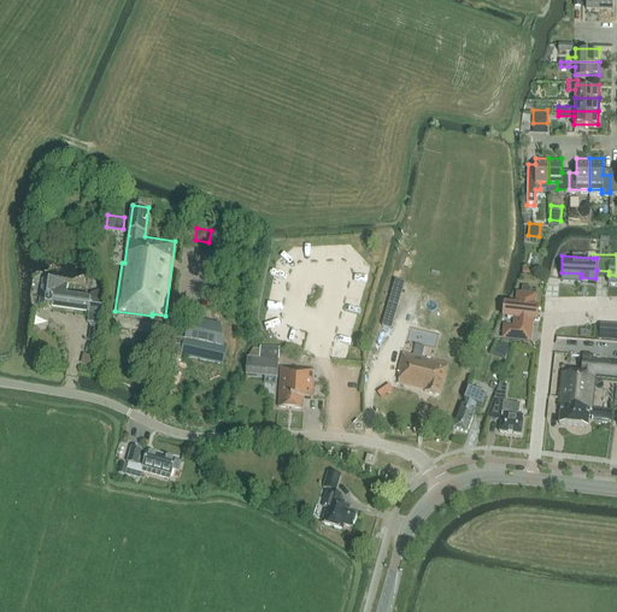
[(39,300),(88,307),(87,317),(99,319),(103,292),(104,284),(90,289),(89,294),(66,290),(68,278),(42,275),(39,300)]
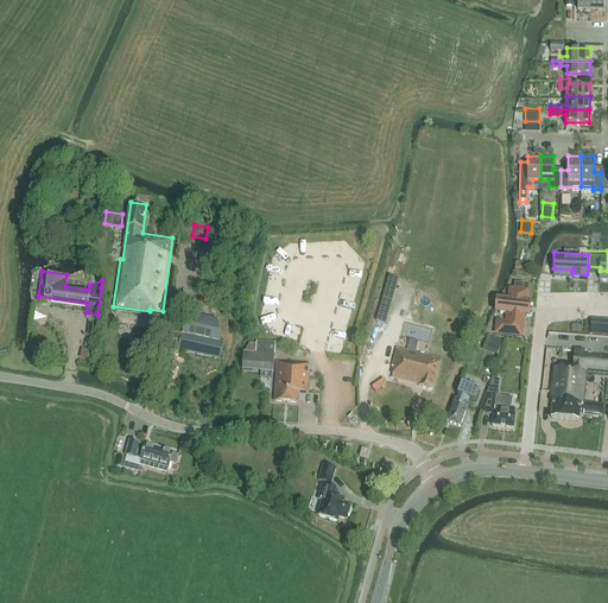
[(387,281),(396,284),(399,274),(390,272),(387,281)]
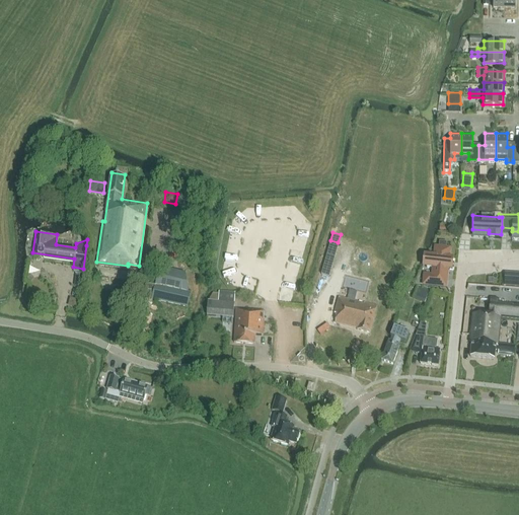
[(423,281),(446,284),(447,266),(451,267),(452,255),(449,254),(450,245),(435,243),(434,253),(427,252),(426,264),(433,265),(432,273),(424,272),(423,281)]
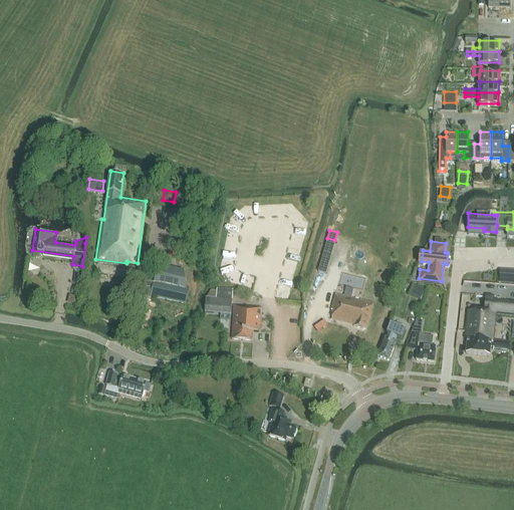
[(136,279),(135,292),(142,293),(142,296),(150,297),(151,294),(151,292),(185,300),(188,287),(187,287),(184,266),(158,260),(154,279),(144,278),(144,280),(136,279)]
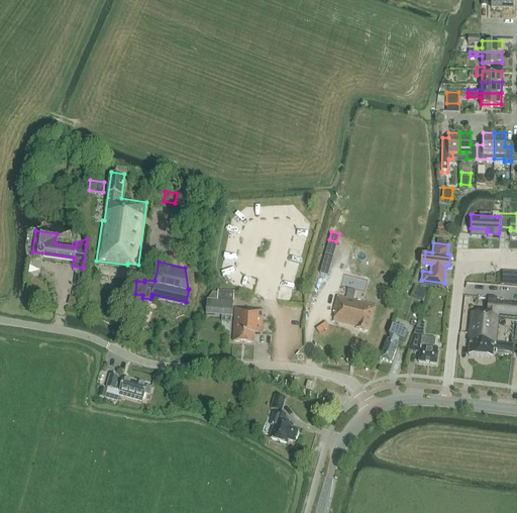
[(76,270),(74,283),(82,284),(84,271),(76,270)]
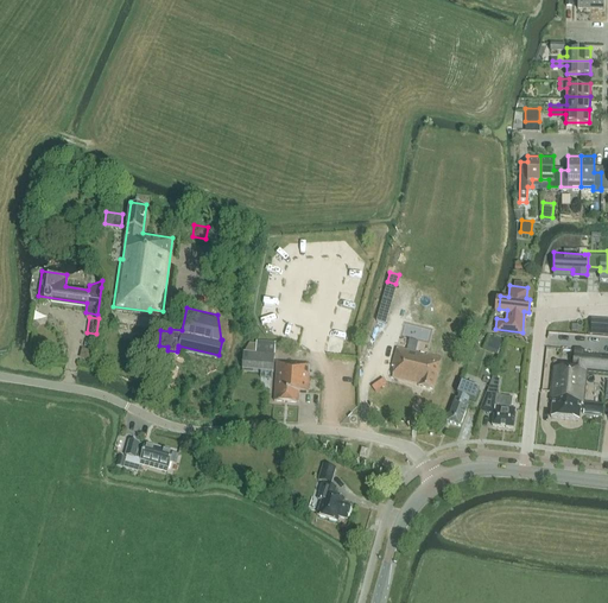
[(489,332),(485,342),(499,348),(502,338),(489,332)]
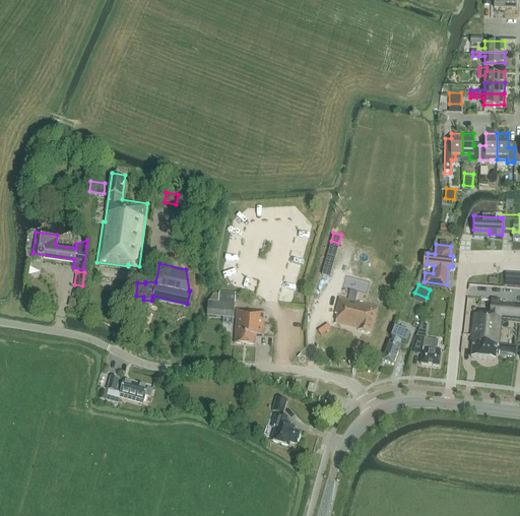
[(213,291),(209,299),(207,299),(207,314),(234,315),(235,301),(236,291),(219,289),(219,291),(213,291)]
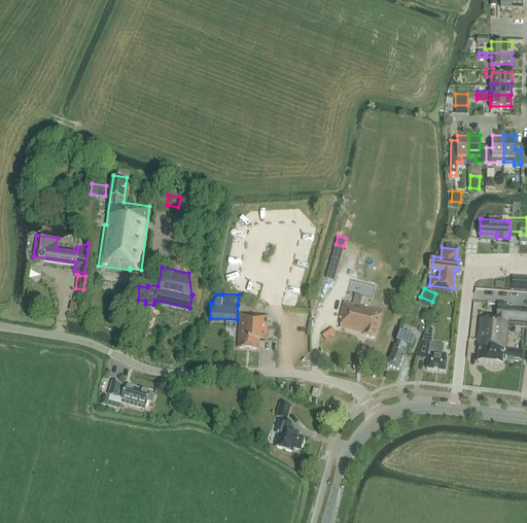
[(376,335),(382,307),(370,304),(369,306),(343,300),(340,315),(343,315),(340,324),(363,330),(362,332),(376,335)]
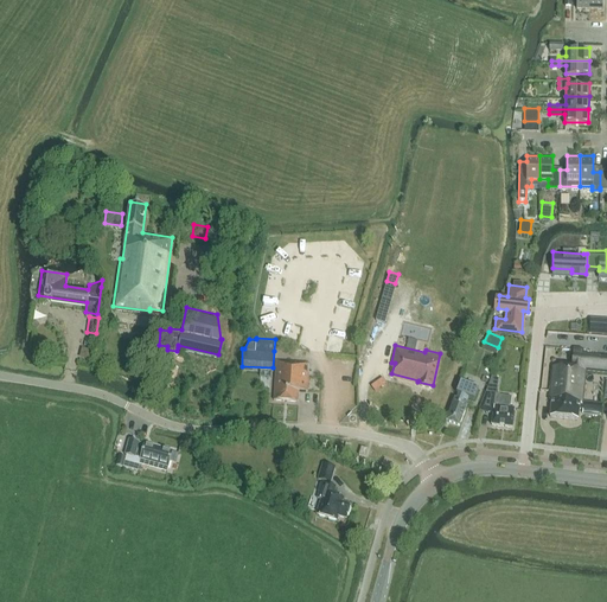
[(582,401),(586,367),(606,369),(606,352),(581,350),(581,345),(574,345),(572,365),(553,364),(549,396),(551,396),(550,412),(579,416),(580,399),(582,401)]
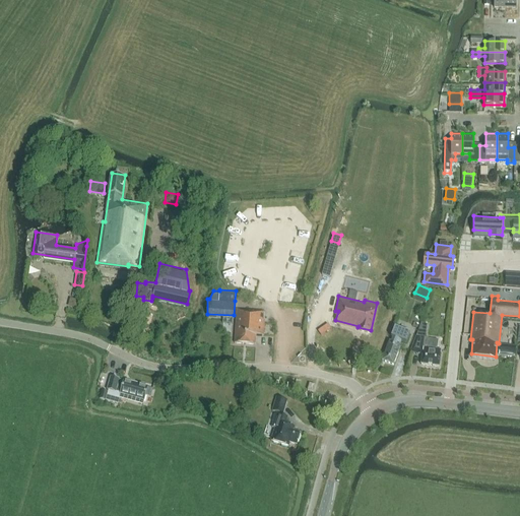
[(263,333),(265,309),(237,307),(235,340),(255,341),(256,332),(263,333)]
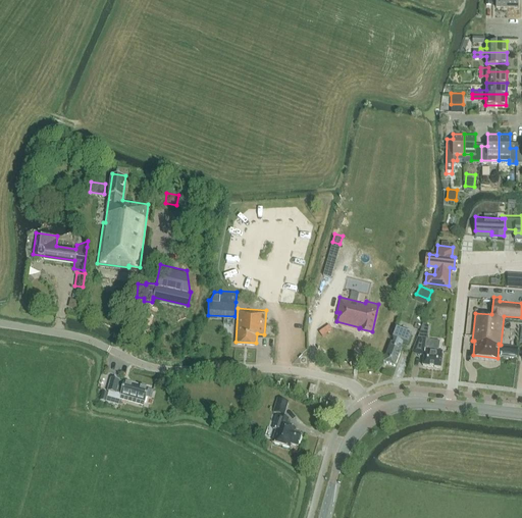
[(327,319),(319,325),(325,333),(333,327),(327,319)]
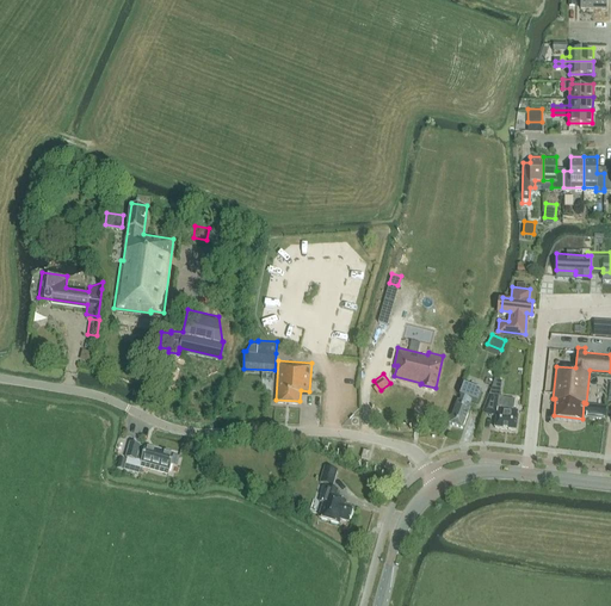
[(489,393),(489,391),(482,410),(497,412),(494,425),(516,427),(518,408),(512,407),(513,399),(503,397),(503,394),(500,393),(501,378),(495,376),(489,393)]
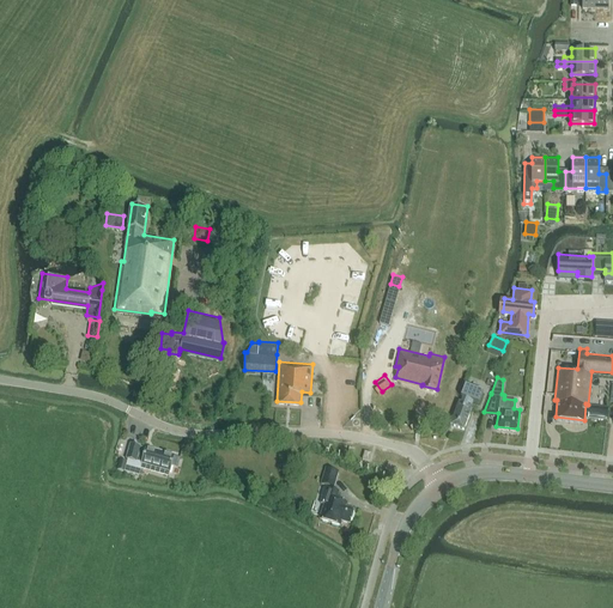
[(483,389),(465,383),(461,394),(462,394),(460,400),(460,399),(450,421),(463,426),(472,403),(471,403),(473,399),(479,401),(483,389)]
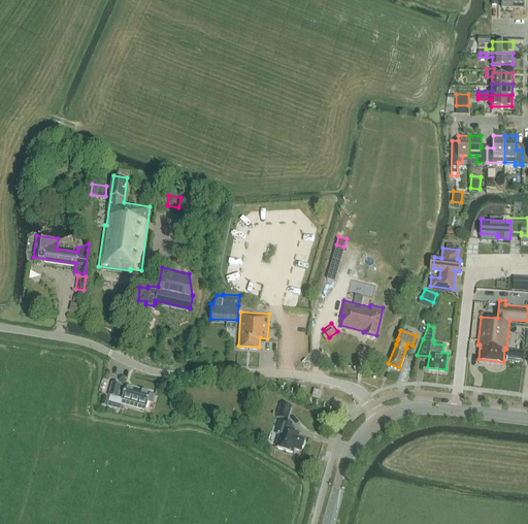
[(123,396),(123,397),(145,403),(150,390),(127,383),(126,384),(121,382),(112,380),(108,393),(110,393),(117,395),(117,394),(123,396)]
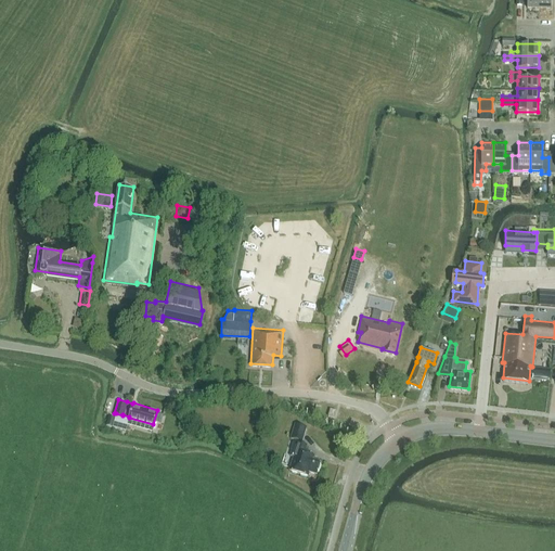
[(115,419),(113,424),(126,427),(128,422),(129,418),(129,417),(123,414),(123,415),(116,413),(115,414),(115,419)]
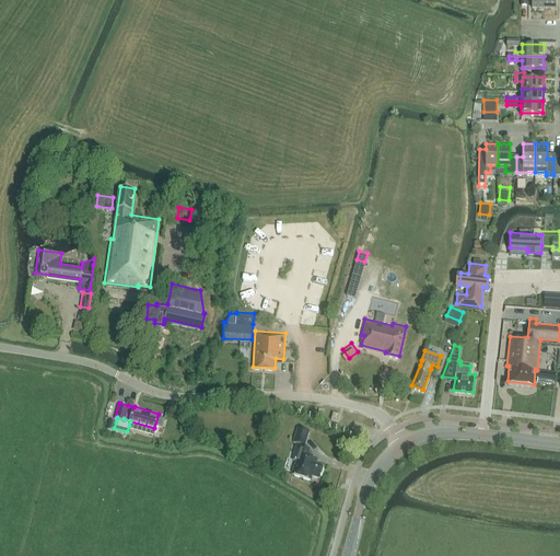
[(305,443),(310,428),(298,425),(292,440),(305,443)]
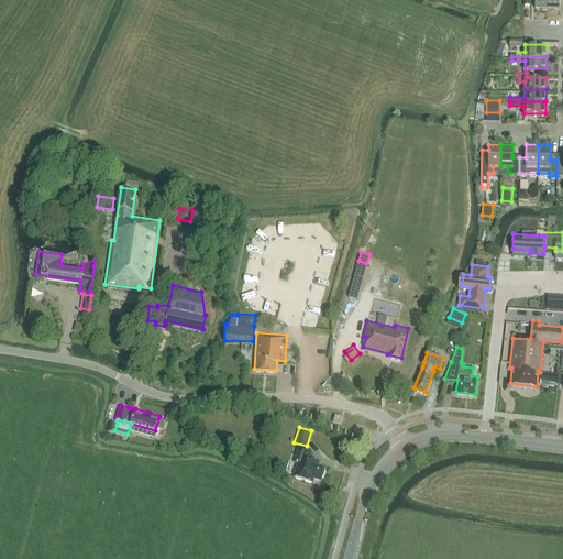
[(321,478),(326,466),(317,463),(318,459),(309,456),(311,449),(298,445),(295,453),(296,453),(295,459),(298,460),(294,474),(311,480),(313,475),(321,478)]
